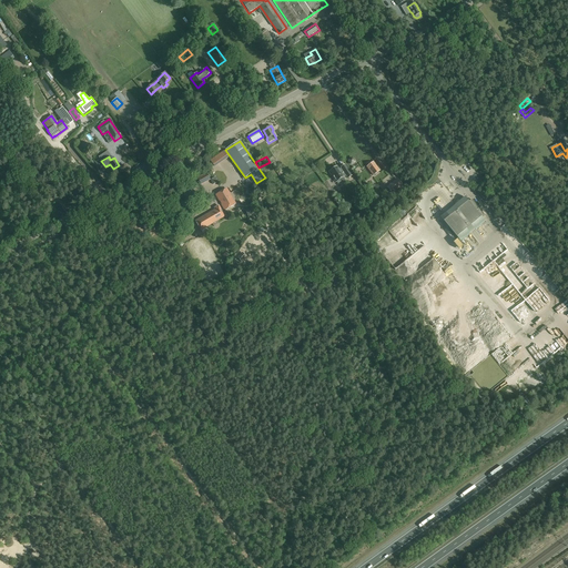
[(374,162),(367,168),(373,175),(379,170),(374,162)]
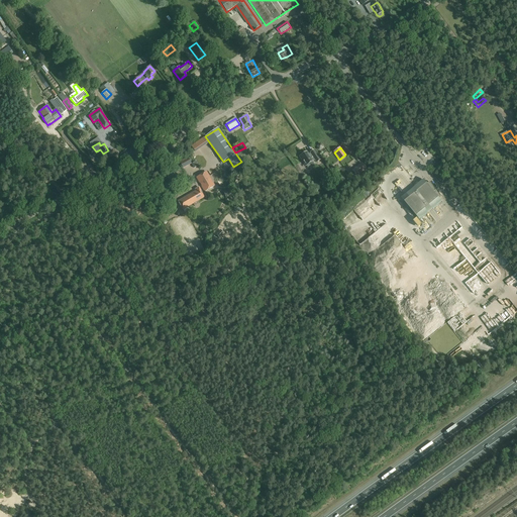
[(302,156),(300,157),(308,168),(313,164),(312,163),(313,162),(311,160),(313,159),(316,163),(320,160),(314,150),(310,152),(311,153),(309,156),(307,152),(304,153),(302,154),(302,156)]
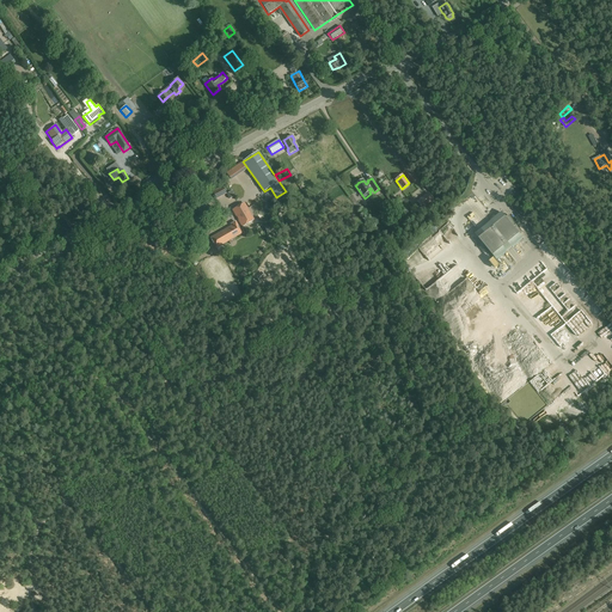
[(213,193),(214,195),(216,199),(220,197),(219,196),(224,195),(226,194),(224,190),(222,187),(213,193)]
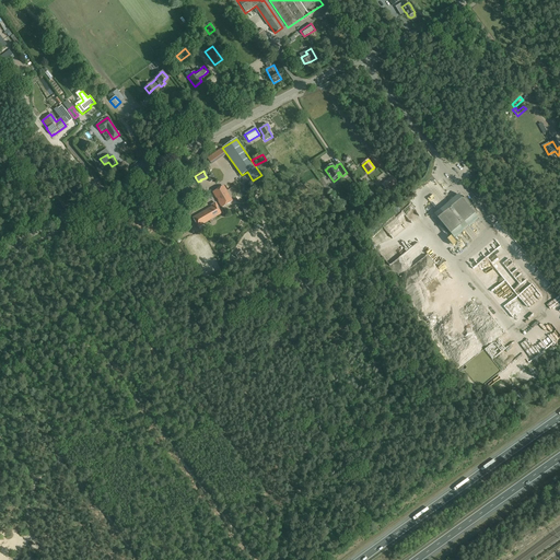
[(433,206),(447,196),(433,176),(430,178),(431,181),(418,189),(420,191),(423,189),(424,191),(430,187),(432,191),(427,196),(433,206)]
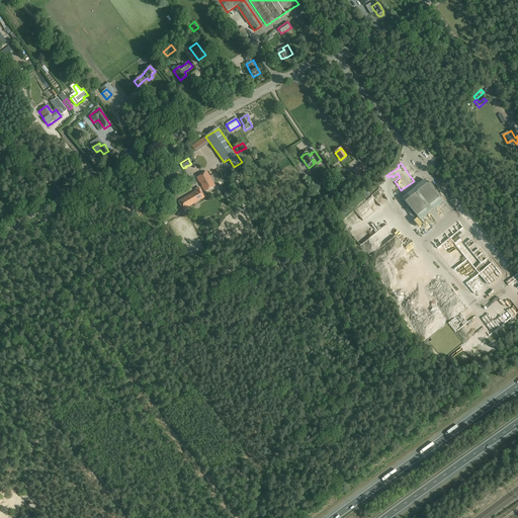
[(362,164),(353,171),(357,176),(366,169),(362,164)]
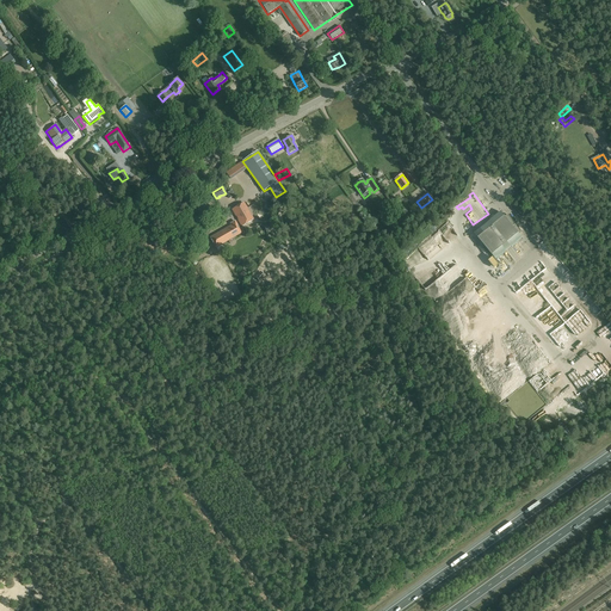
[(241,227),(254,220),(245,203),(232,210),(235,217),(236,216),(239,220),(238,220),(241,227)]
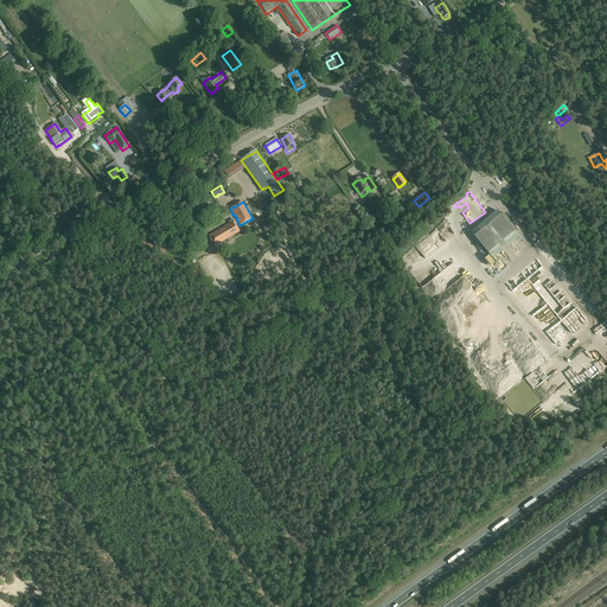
[(504,213),(502,216),(498,211),(472,232),(493,260),(519,237),(516,232),(518,230),(504,213)]
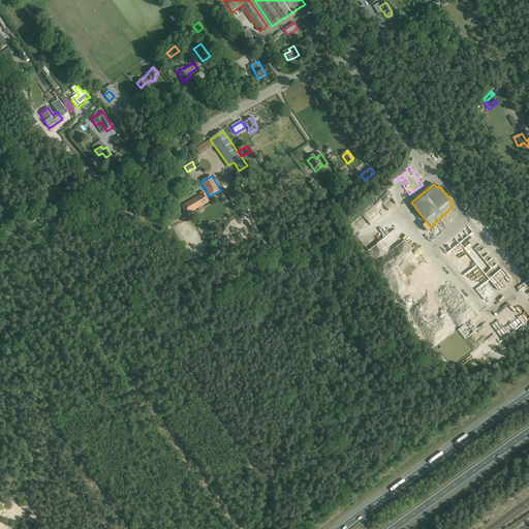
[(200,195),(182,206),(187,214),(210,201),(204,192),(199,194),(200,195)]
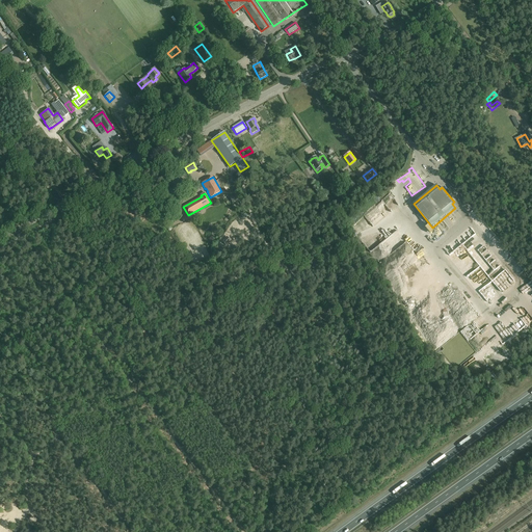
[(237,193),(231,197),(234,203),(240,198),(237,193)]
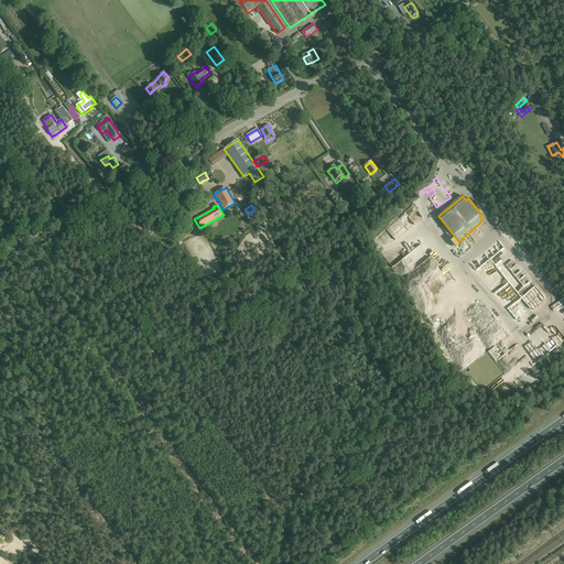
[(387,232),(377,240),(377,243),(381,249),(384,249),(386,248),(388,248),(396,242),(396,241),(394,239),(401,235),(400,232),(402,230),(407,229),(400,219),(394,223),(394,225),(390,228),(386,229),(387,232)]
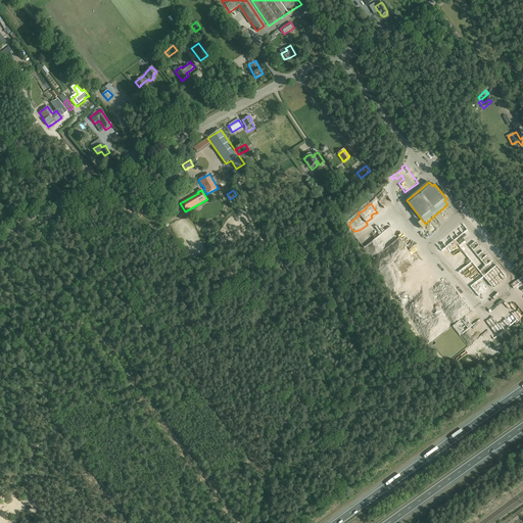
[(446,222),(452,219),(447,212),(442,216),(446,222)]
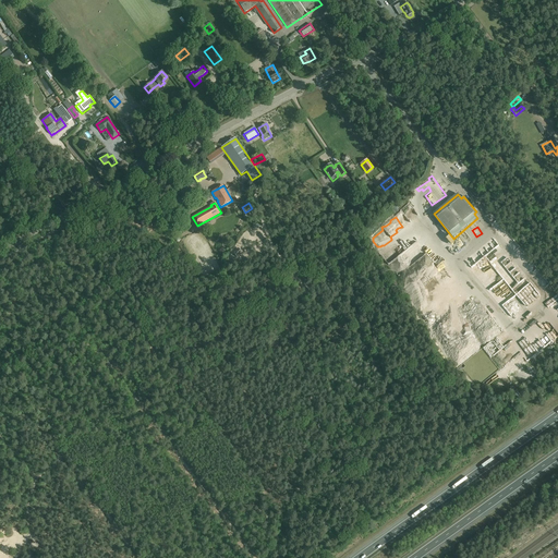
[(505,242),(507,241),(508,243),(511,241),(506,231),(500,234),(505,242)]
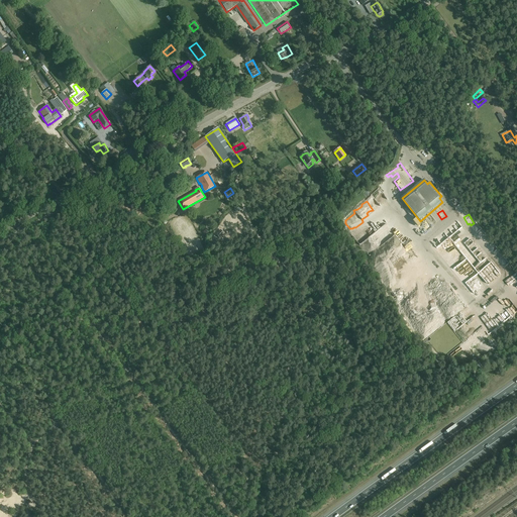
[(377,229),(381,225),(381,224),(384,222),(382,220),(381,221),(377,216),(370,221),(377,229)]
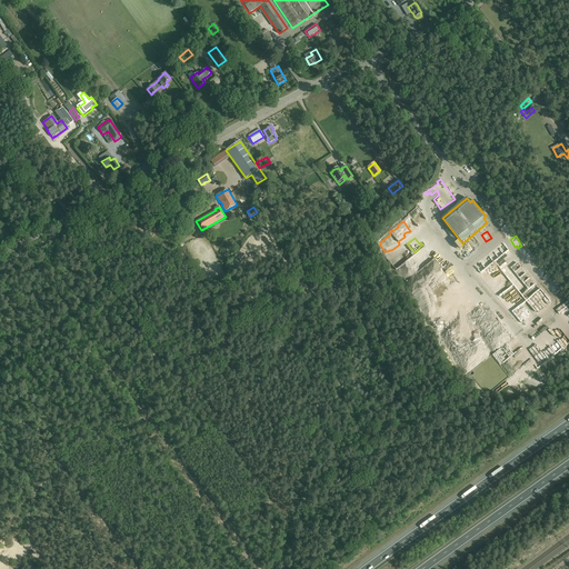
[(528,261),(532,256),(526,251),(521,257),(528,261)]
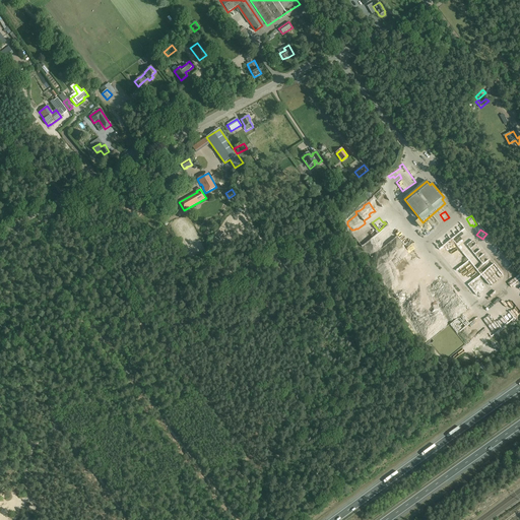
[(221,240),(225,235),(221,232),(217,237),(221,240)]
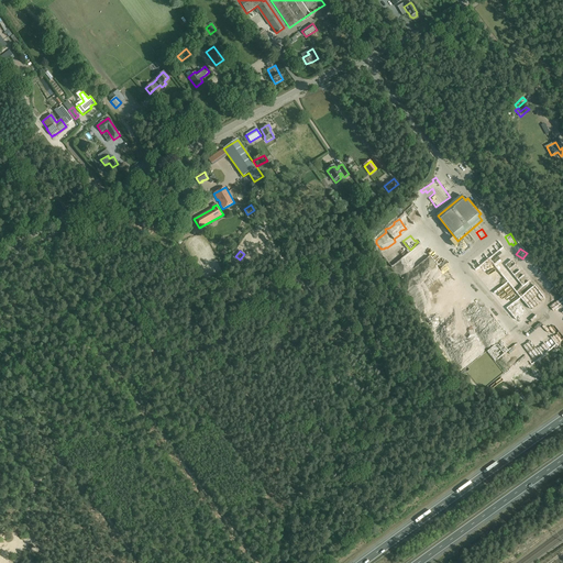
[(406,273),(411,273),(411,260),(405,261),(405,265),(395,265),(395,274),(401,274),(401,278),(406,278),(406,273)]
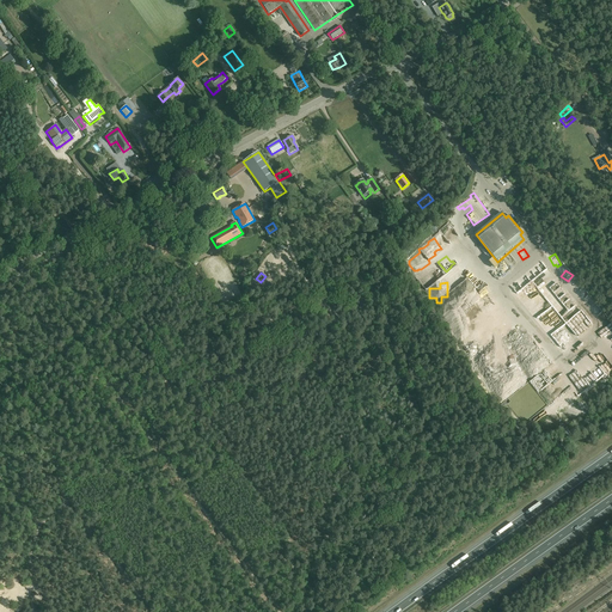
[(580,286),(575,292),(581,298),(587,292),(580,286)]
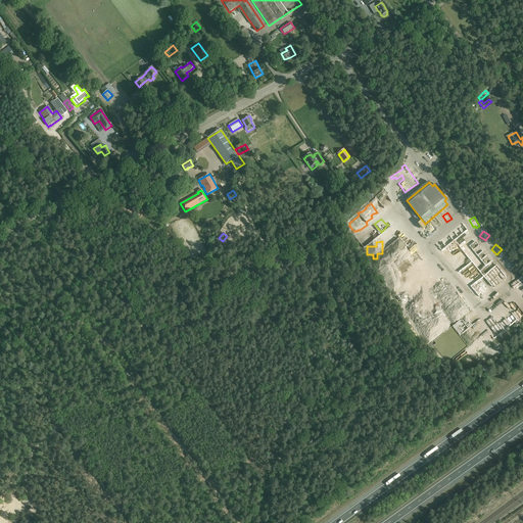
[(505,257),(501,263),(510,271),(515,266),(505,257)]
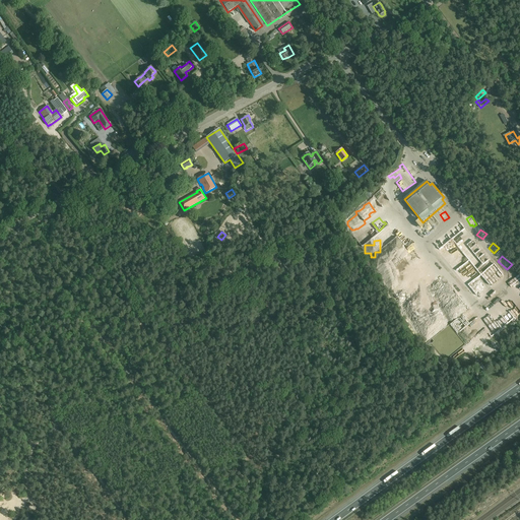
[(490,283),(489,283),(500,276),(496,269),(479,279),(484,287),(490,283)]
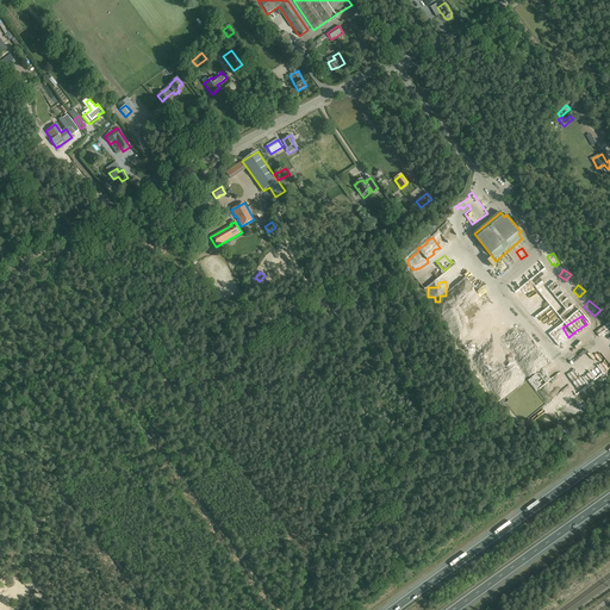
[(465,336),(466,335),(464,330),(455,336),(461,343),(467,340),(465,336)]
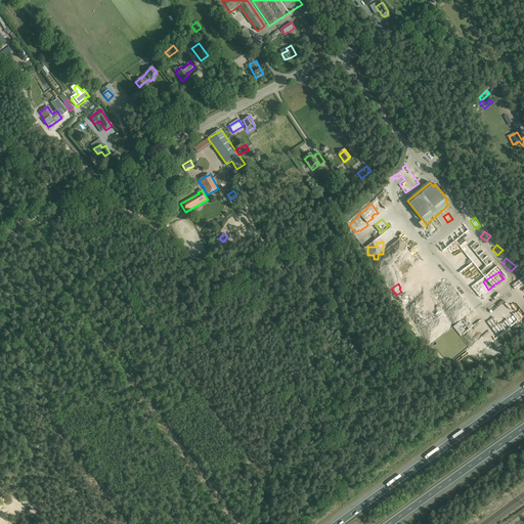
[(497,319),(490,325),(495,331),(501,325),(497,319)]
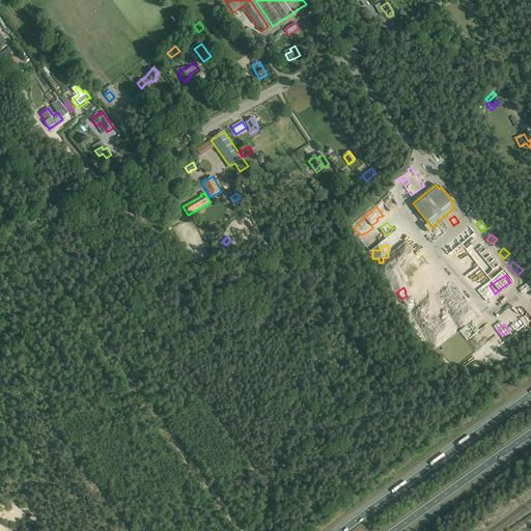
[(475,338),(480,334),(479,332),(480,331),(477,327),(471,331),(475,338)]
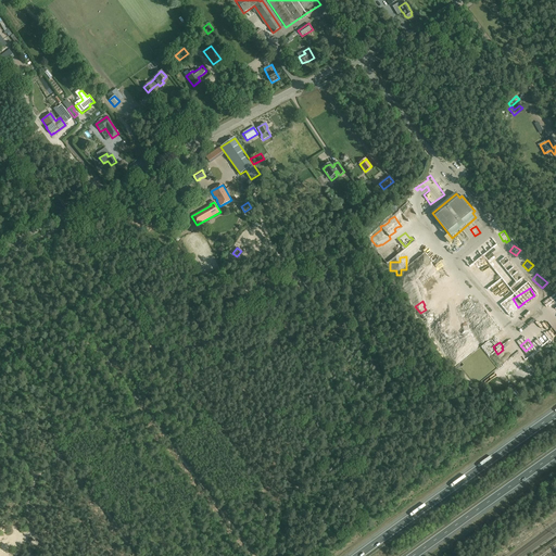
[(493,355),(495,354),(492,345),(485,348),(490,358),(494,357),(493,355)]
